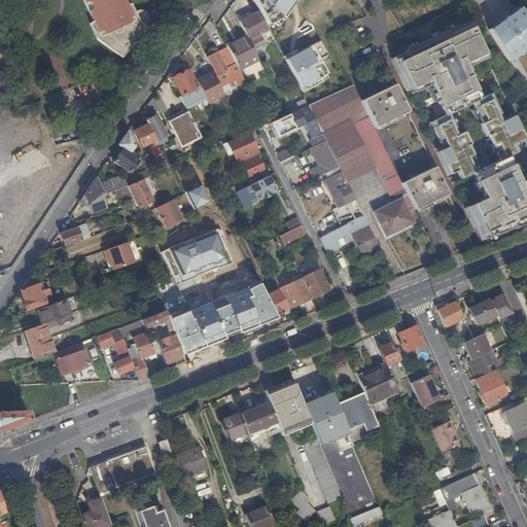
[(83,0),(85,2),(86,1),(91,3),(93,7),(92,10),(90,11),(94,21),(95,21),(96,23),(94,27),(93,28),(97,38),(103,36),(105,40),(109,43),(107,45),(123,58),(146,26),(140,22),(134,7),(132,9),(128,7),(128,6),(125,0),(83,0)]
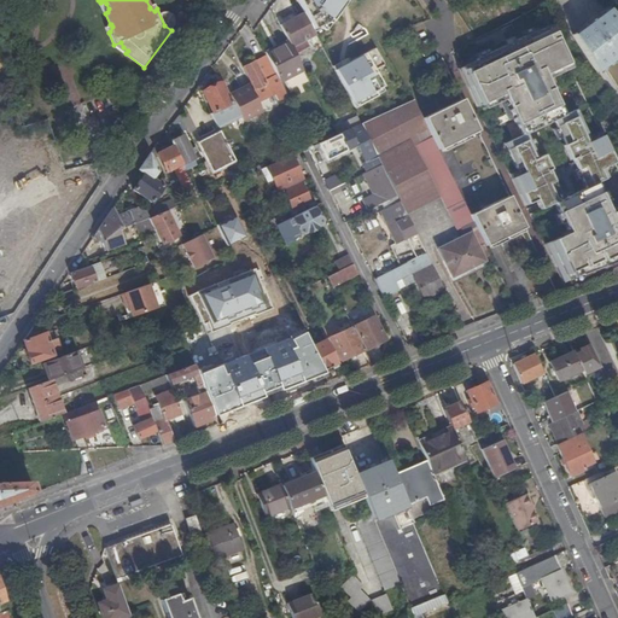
[(296,0),(303,12),(314,33),(322,29),(344,0),(296,0)]
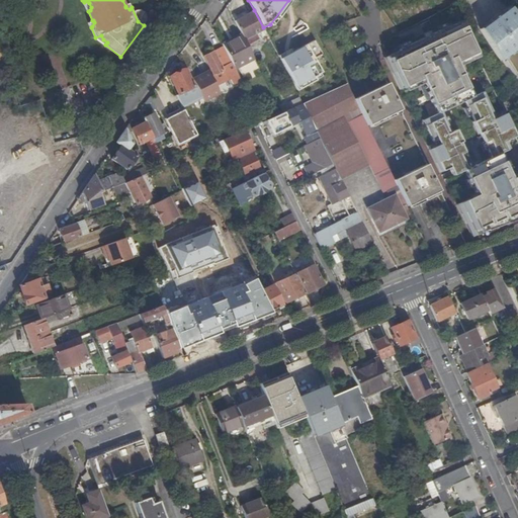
[(479,28),(500,60),(513,51),(517,47),(517,18),(517,17),(509,7),(479,28)]
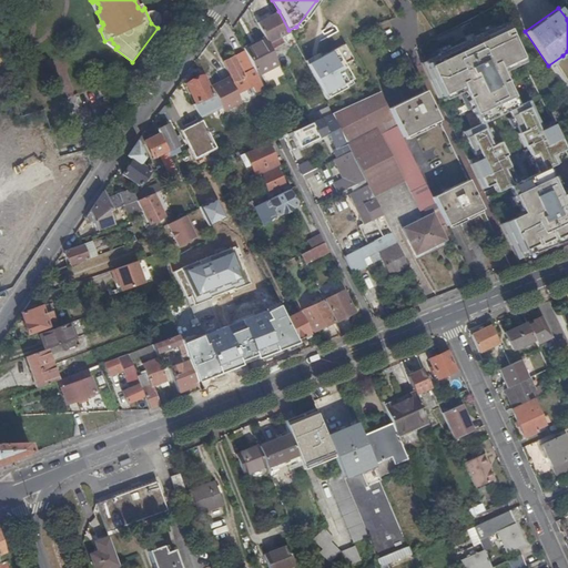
[(281,37),(290,32),(288,30),(279,11),(270,16),(270,17),(271,19),(257,26),(263,36),(267,44),(281,37)]
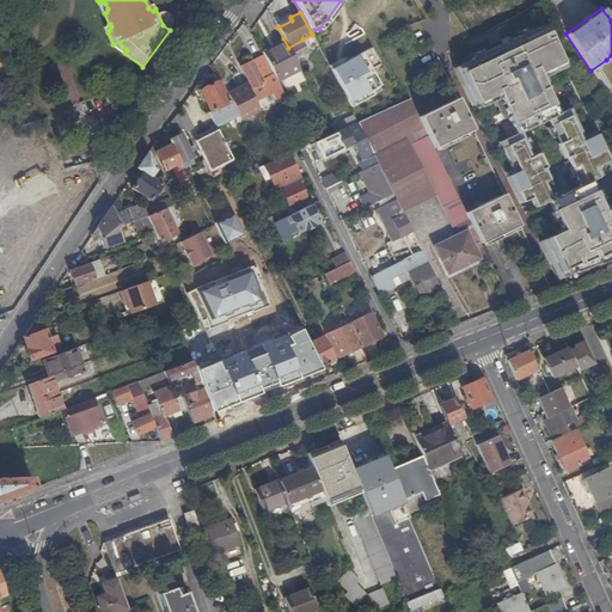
[(276,25),(277,28),(292,20),(291,18),(283,22),(276,25)]
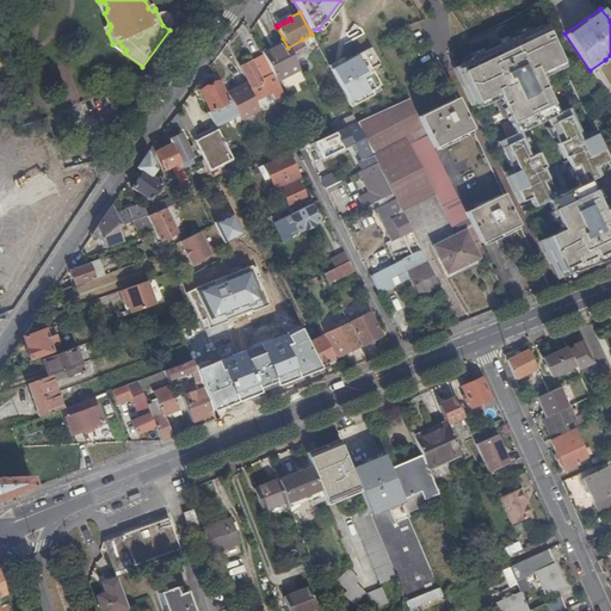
[(498,45),(469,60),(470,61),(464,63),(463,62),(452,68),(471,106),(497,93),(516,133),(498,142),(511,167),(512,166),(516,172),(506,177),(519,203),(529,198),(534,208),(538,205),(538,207),(547,202),(562,230),(538,242),(556,279),(572,271),(573,273),(578,270),(579,272),(594,264),(594,263),(609,254),(610,258),(610,257),(610,208),(604,213),(588,184),(602,178),(597,168),(609,162),(594,135),(584,140),(568,110),(557,115),(537,74),(538,74),(539,74),(563,62),(544,25),(539,28),(528,34),(528,32),(499,47),(498,45)]
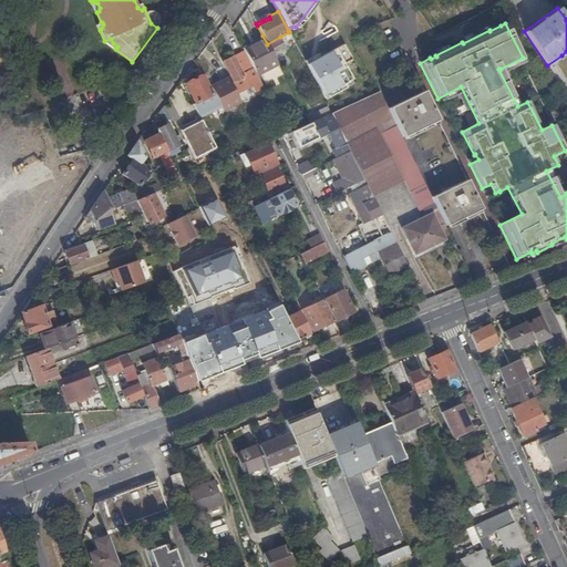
[(256,74),(277,63),(269,49),(267,44),(263,35),(241,47),(256,74)]
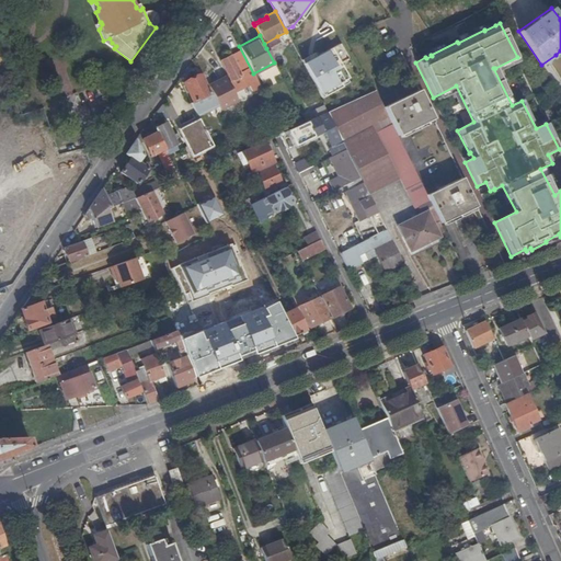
[(279,42),(277,36),(264,44),(266,48),(279,42)]
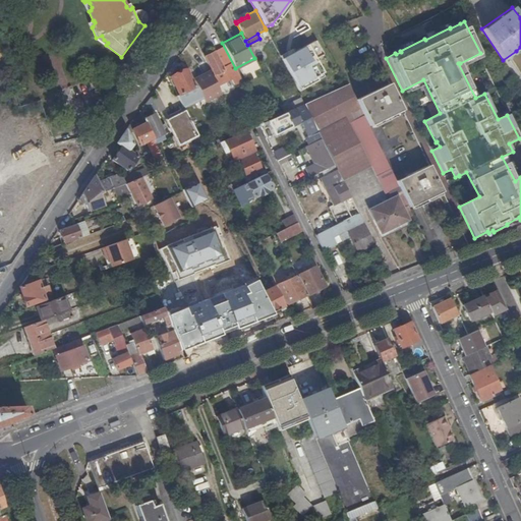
[(316,42),(283,60),(298,90),(326,74),(319,60),(325,57),(316,42)]
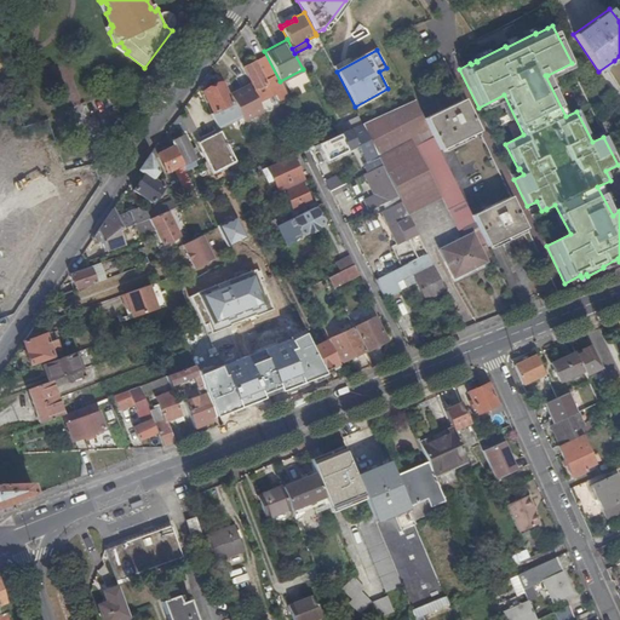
[(269,90),(280,84),(264,55),(254,61),(269,90)]
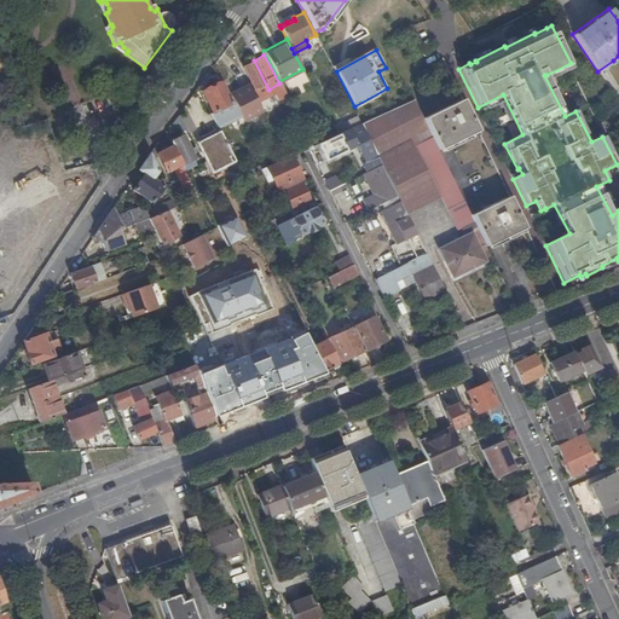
[(242,67),(256,96),(268,90),(254,61),(242,67)]
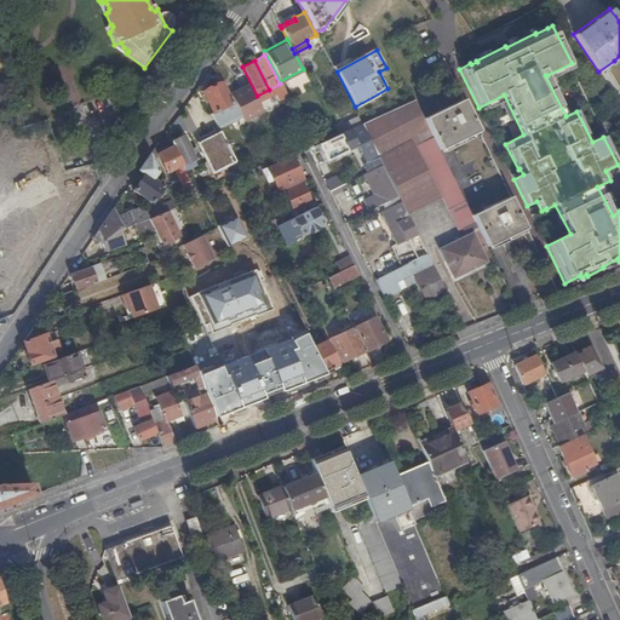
[(211,114),(218,127),(240,116),(234,103),(231,104),(220,84),(202,92),(213,113),(211,114)]
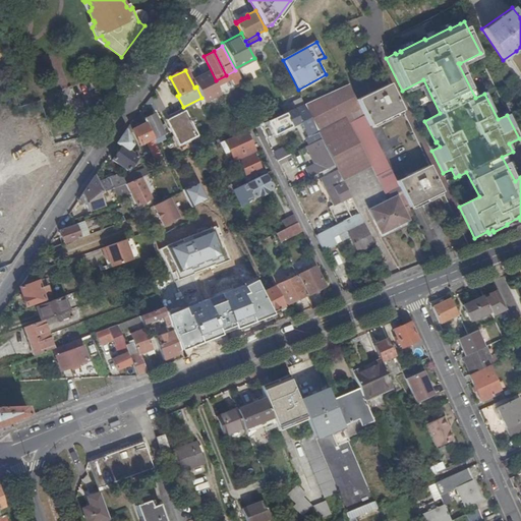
[(201,98),(204,102),(220,94),(209,71),(192,79),(196,87),(201,98)]
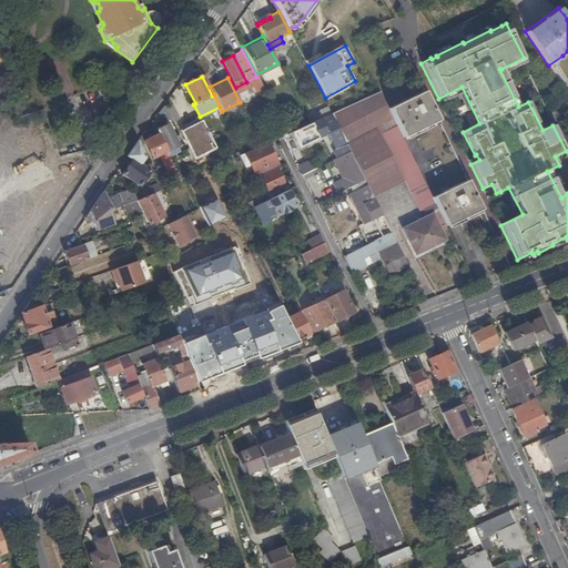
[(237,91),(249,85),(246,82),(235,88),(237,91)]
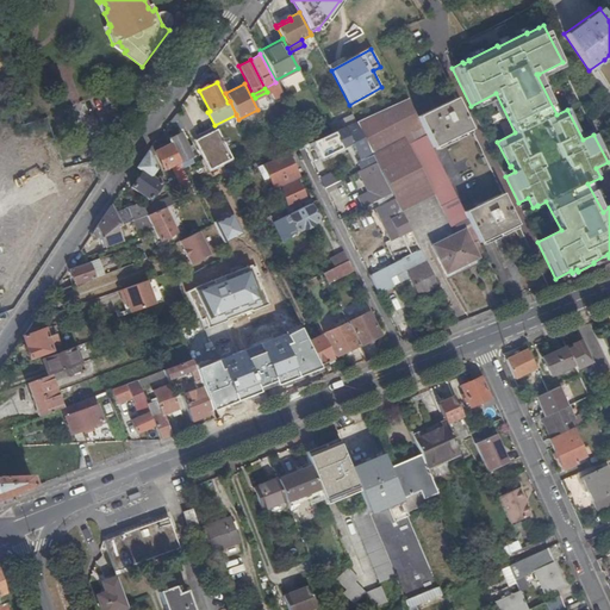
[(471,130),(454,98),(417,117),(433,148),(471,130)]
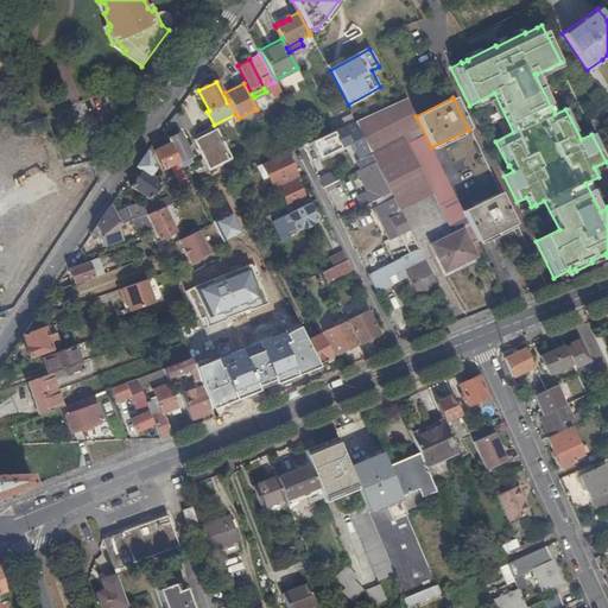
[(417,138),(424,134),(405,99),(382,109),(358,120),(355,121),(367,146),(410,124),(413,130),(417,138)]
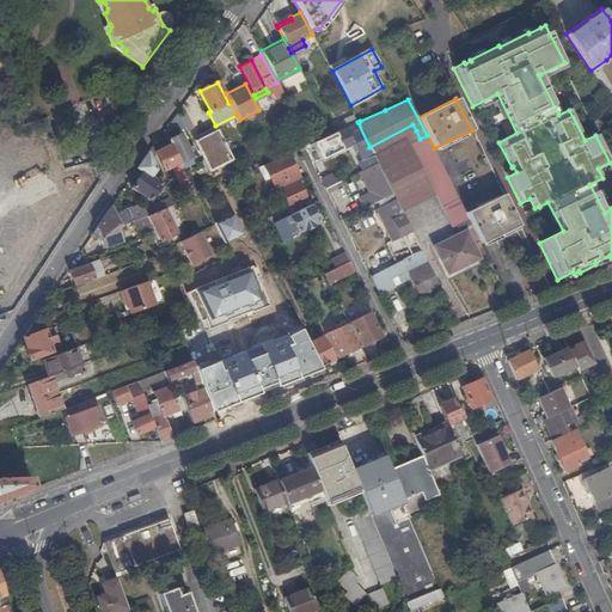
[(598,134),(610,128),(606,120),(603,122),(599,116),(591,121),(598,134)]
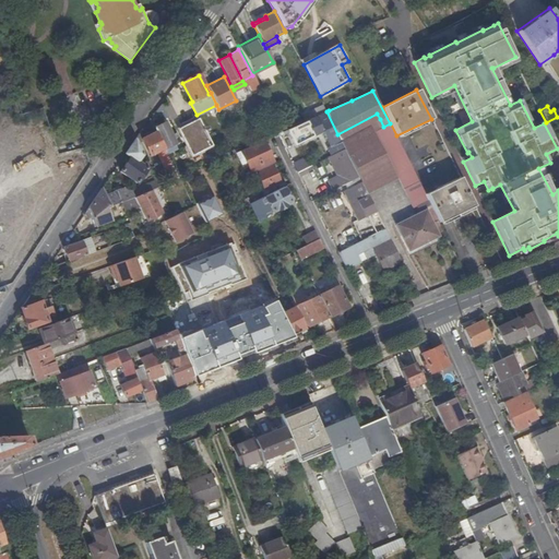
[(340,140),(337,134),(326,111),(316,117),(331,146),(329,147),(332,155),(344,149),(340,140)]
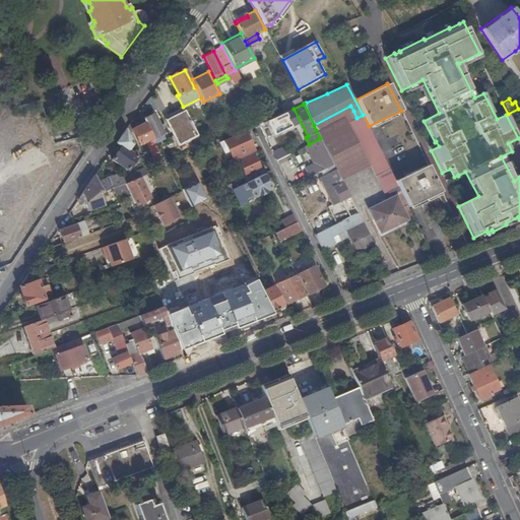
[(344,116),(353,111),(350,106),(314,125),(316,130),(344,116)]
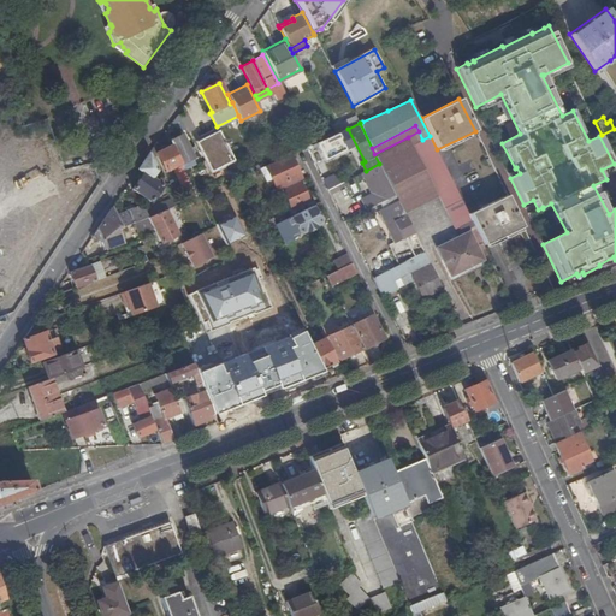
[(230,163),(234,160),(218,130),(196,142),(211,172),(223,165),(226,172),(234,169),(230,163)]
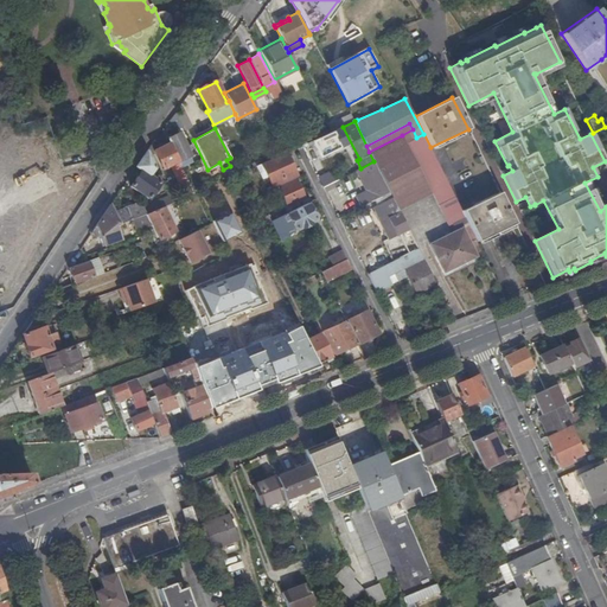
[(475,256),(483,253),(477,242),(448,185),(423,134),(416,138),(413,129),(402,135),(432,195),(452,234),(461,228),(475,256)]
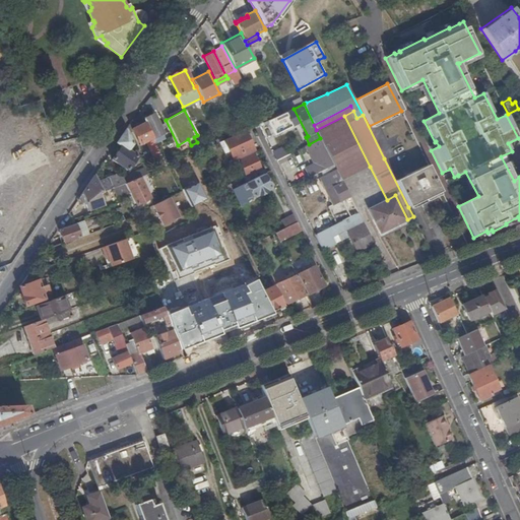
[(144,123),(152,138),(163,133),(152,114),(142,119),(144,123)]
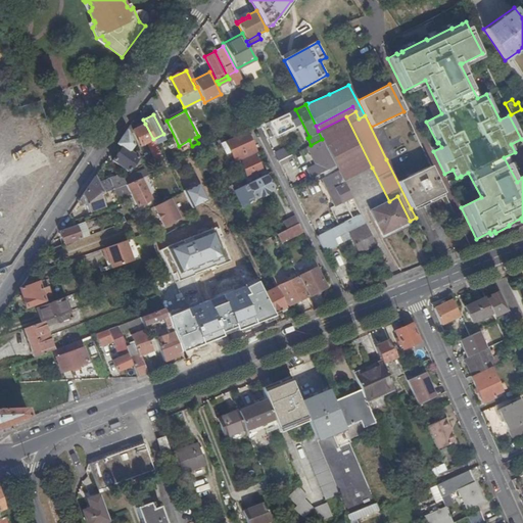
[(372,168),(346,116),(318,131),(322,139),(335,165),(338,172),(343,182),(372,168)]
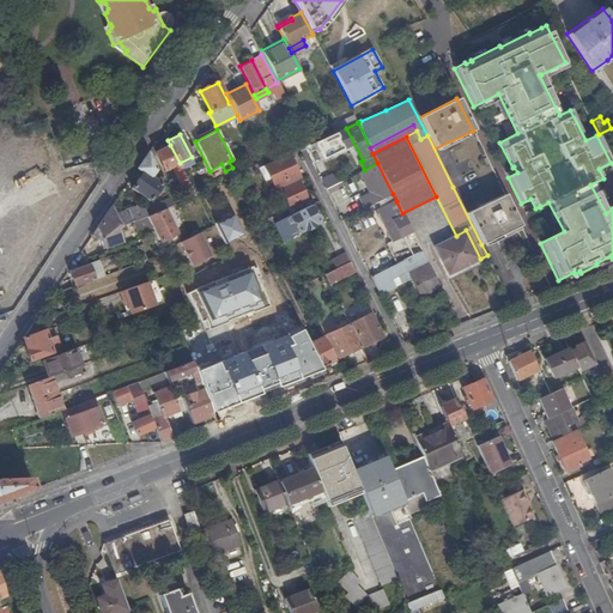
[(319,153),(314,143),(310,144),(304,146),(310,157),(319,153)]
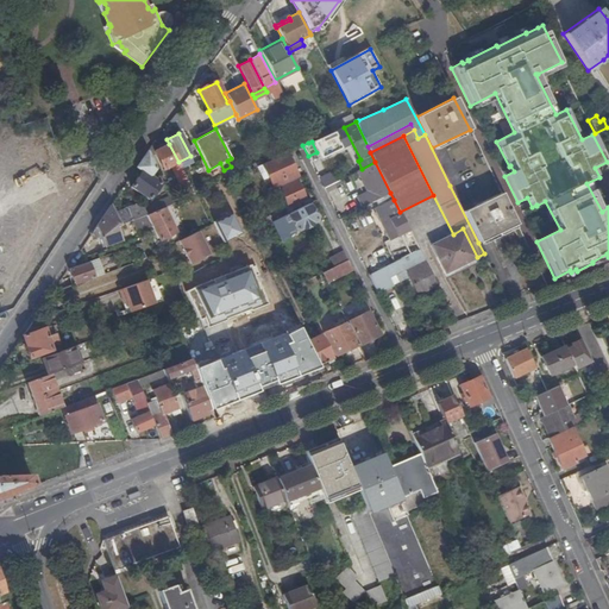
[(187,198),(195,194),(179,162),(169,144),(155,151),(152,144),(148,151),(149,155),(154,152),(163,170),(170,167),(187,198)]
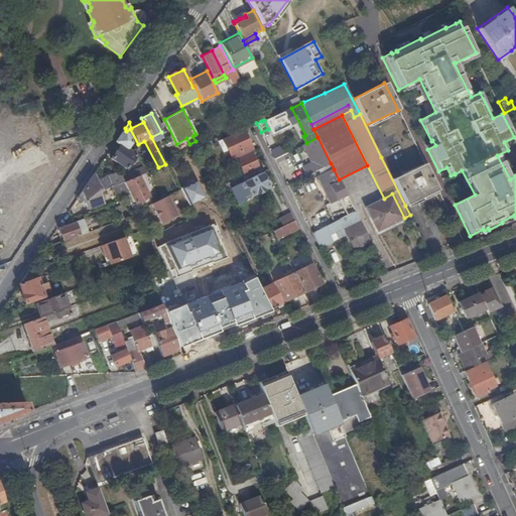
[(126,131),(125,128),(115,142),(120,145),(111,158),(126,169),(136,155),(127,149),(132,142),(126,131)]
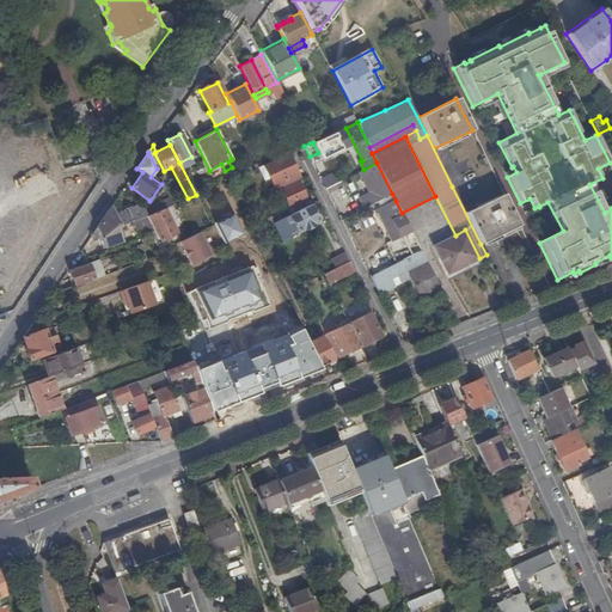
[(263,165),(259,166),(262,172),(265,170),(274,187),(298,175),(287,153),(283,155),(263,165)]
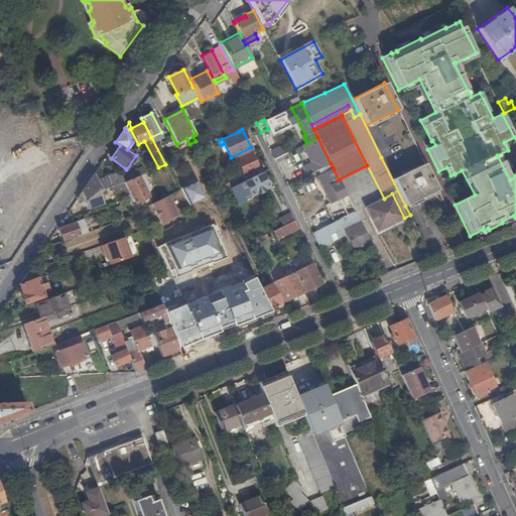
[(306,176),(331,163),(317,137),(306,143),(309,149),(311,147),(317,160),(313,162),(302,168),(306,176)]
